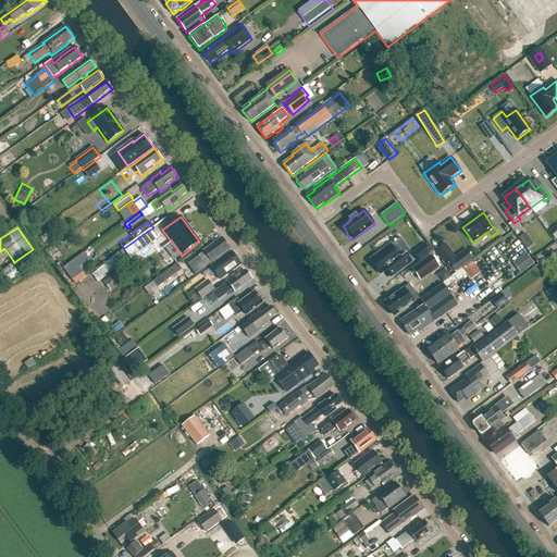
[(150,230),(124,248),(123,249),(132,259),(158,239),(150,230)]
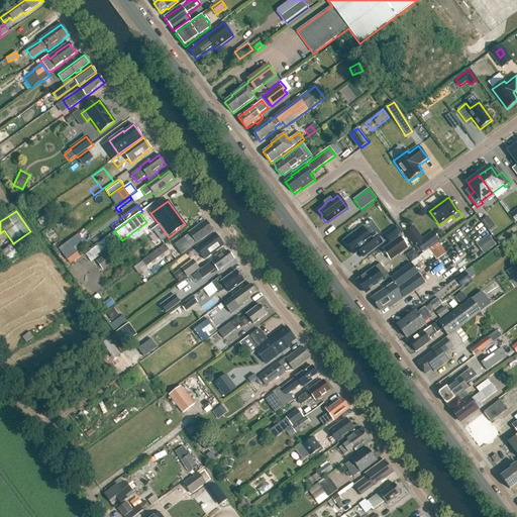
[(41,226),(46,222),(42,217),(37,221),(41,226)]
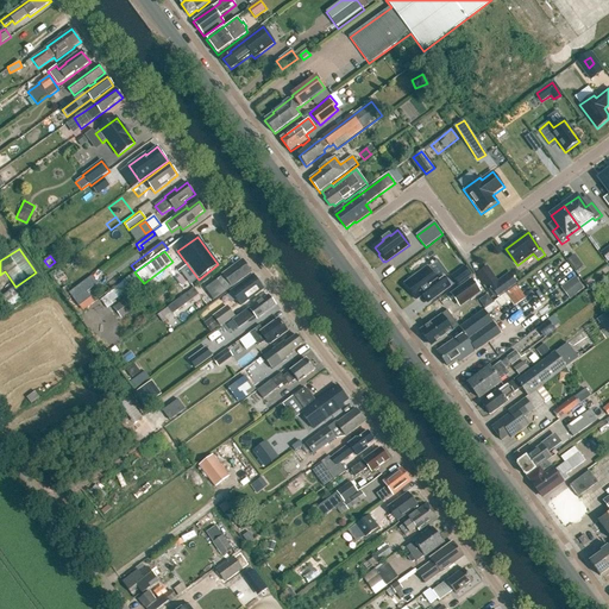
[(577,272),(583,268),(577,258),(570,264),(577,272)]
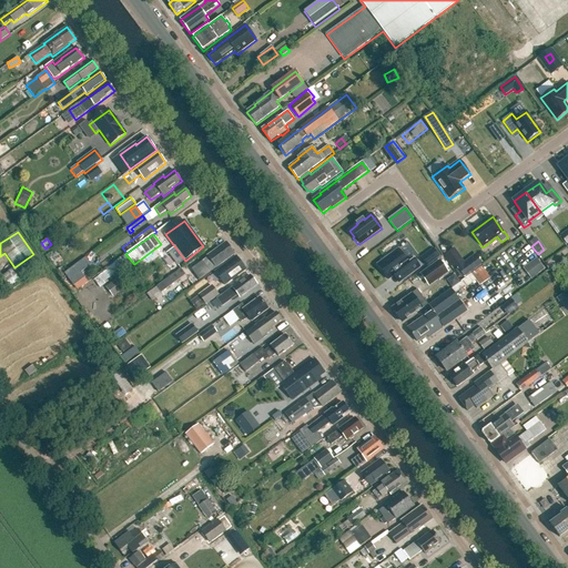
[(202,262),(211,272),(235,254),(226,243),(208,256),(209,257),(202,262)]
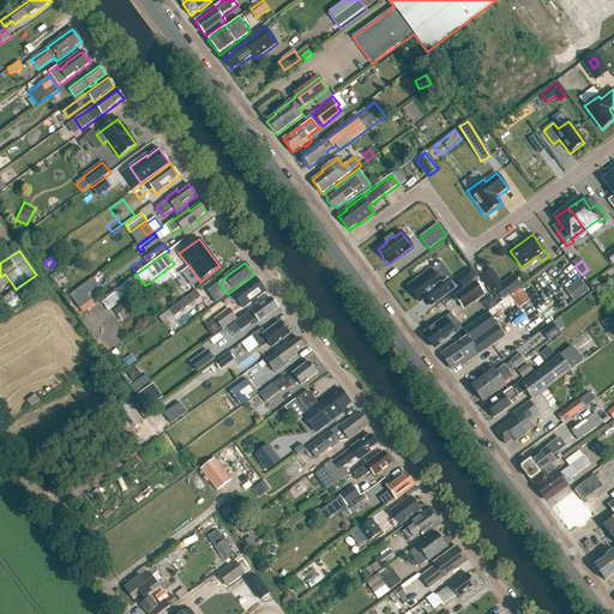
[(408,287),(420,302),(433,293),(439,301),(455,289),(449,281),(443,286),(431,270),(408,287)]
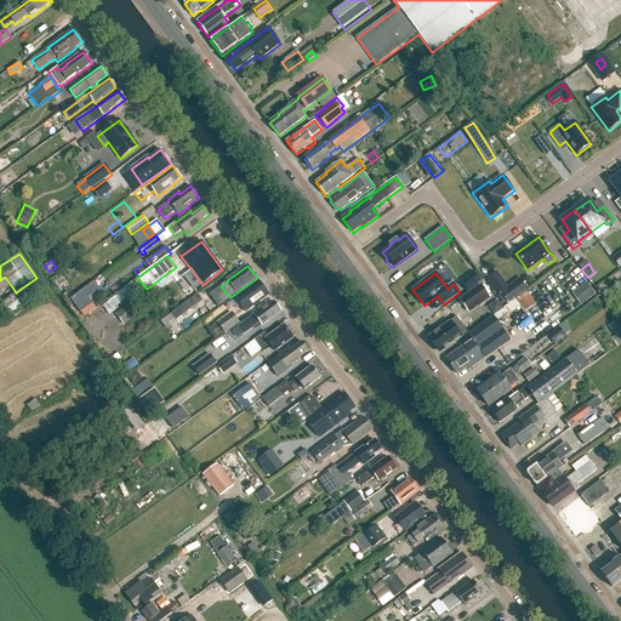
[(100,290),(106,288),(102,278),(96,280),(100,290)]
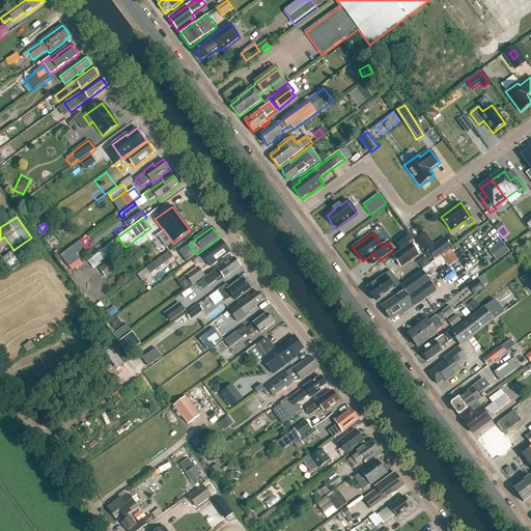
[(221,240),(201,254),(211,267),(230,252),(221,240)]
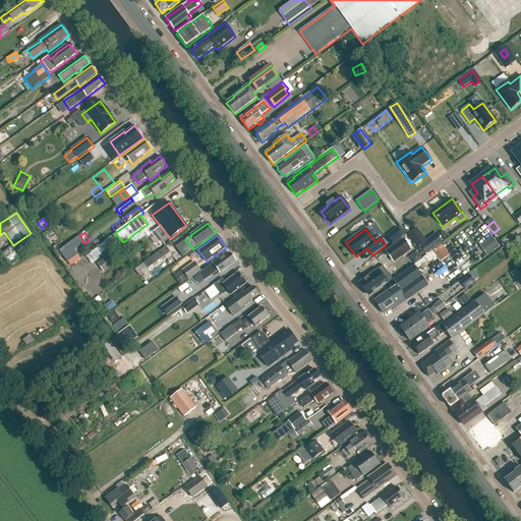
[(490,253),(500,247),(491,237),(483,243),(490,253)]
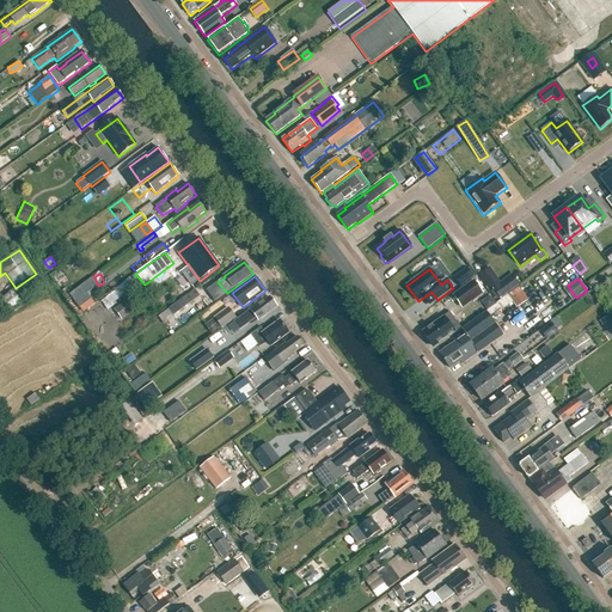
[(467,305),(483,294),(473,280),(458,292),(467,305)]
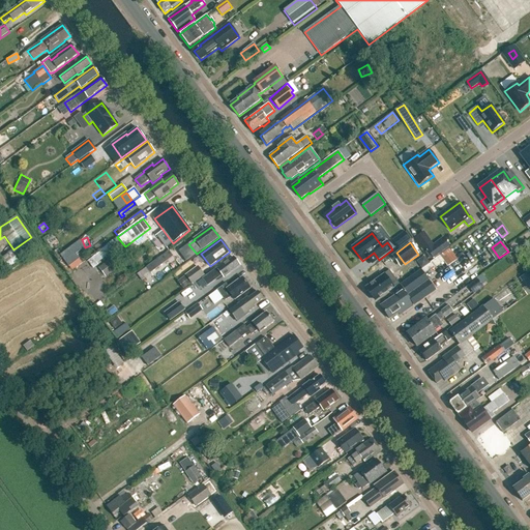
[(3,261),(10,270),(35,252),(29,243),(3,261)]
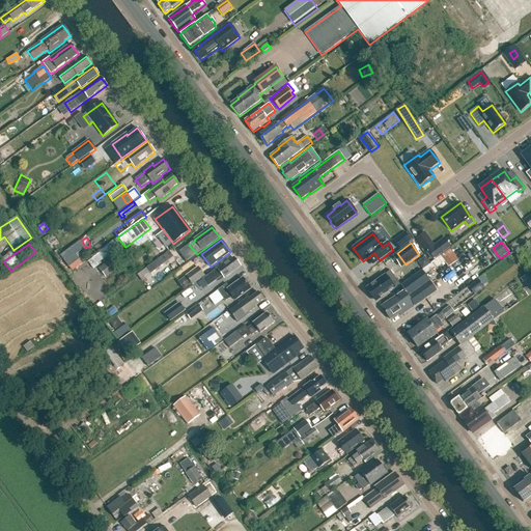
[(104,259),(113,252),(108,245),(99,252),(104,259)]
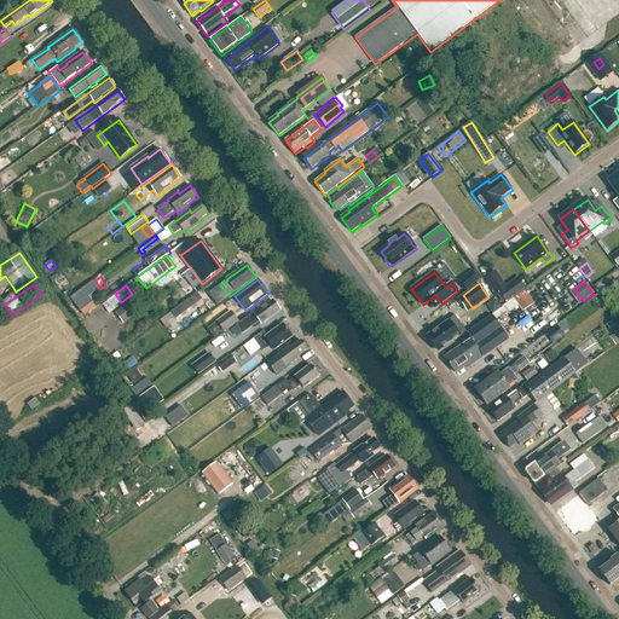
[(499,293),(505,301),(516,294),(509,285),(499,293)]
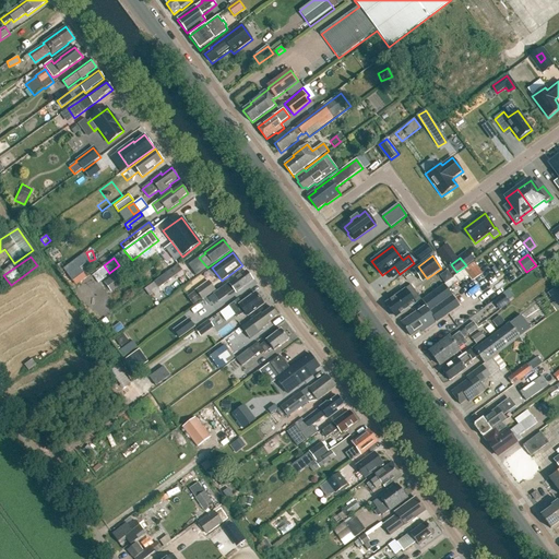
[(423,333),(437,323),(436,322),(460,306),(448,288),(458,282),(458,283),(467,276),(472,281),(482,274),(474,263),(453,277),(454,278),(421,301),(425,306),(402,322),(412,336),(420,330),(423,333)]
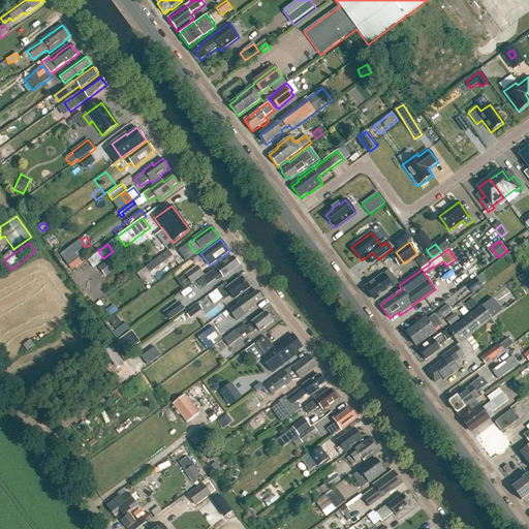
[(150,273),(173,256),(168,250),(146,267),(150,273)]
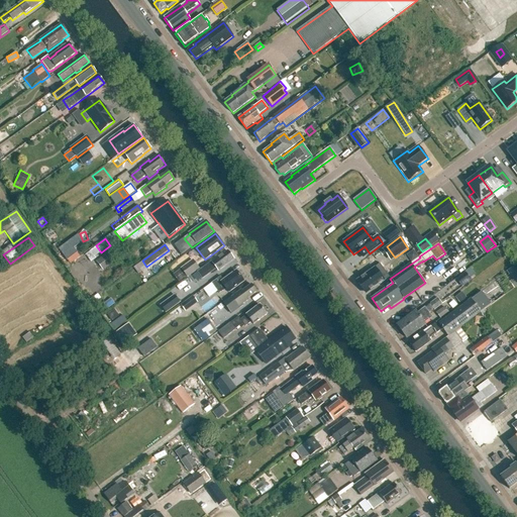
[(234,260),(228,250),(212,263),(212,262),(198,272),(202,279),(216,269),(218,272),(234,260)]
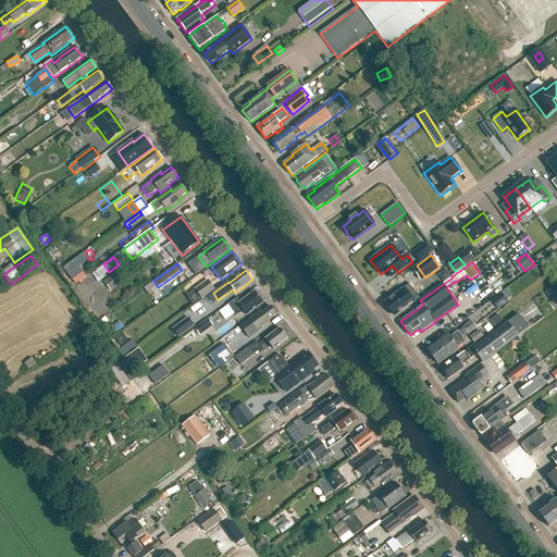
[(103,279),(98,271),(93,274),(98,282),(103,279)]
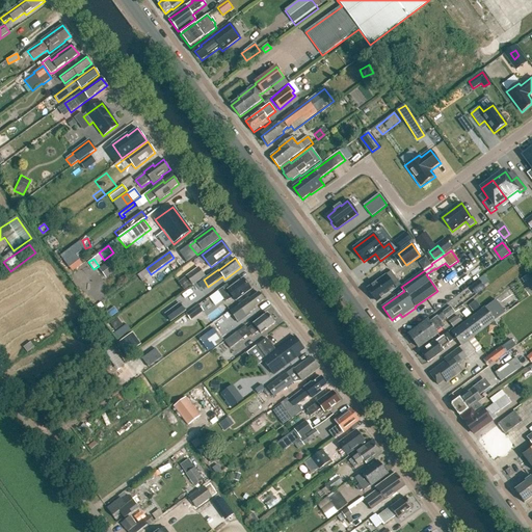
[(177,280),(196,268),(192,261),(173,273),(177,280)]
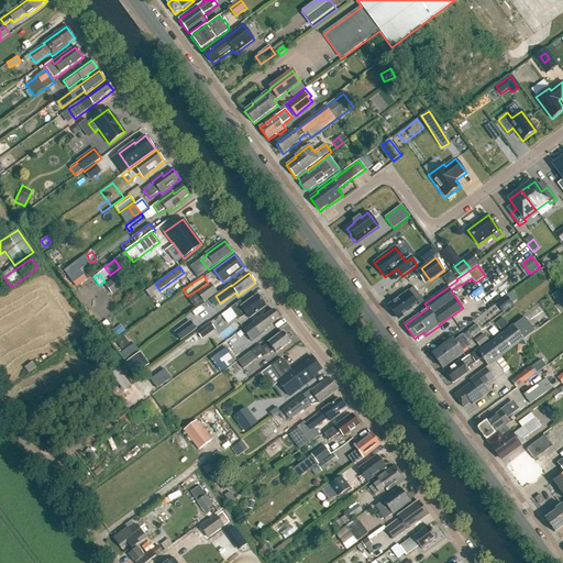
[(105,285),(112,295),(121,288),(114,278),(105,285)]
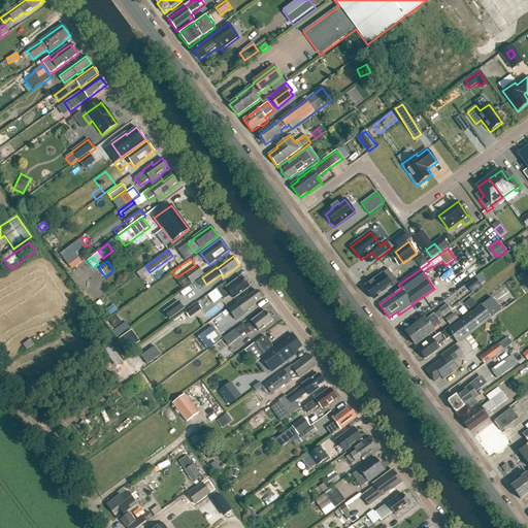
[(197,265),(185,274),(191,284),(203,274),(197,265)]
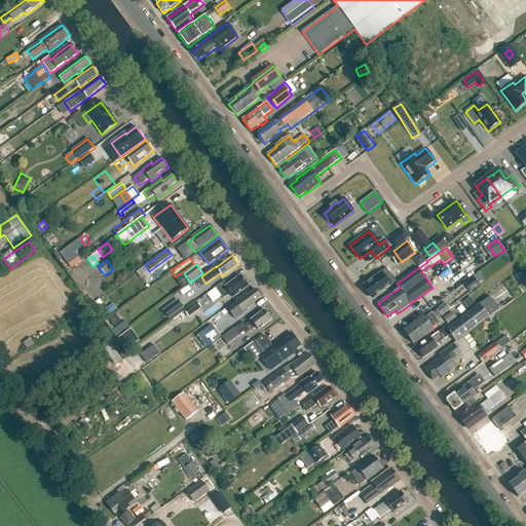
[(373,278),(364,285),(365,287),(364,288),(367,292),(368,292),(370,293),(369,294),(372,298),(373,298),(374,299),(391,286),(389,284),(392,282),(389,277),(391,275),(388,272),(389,272),(386,268),(377,275),(376,274),(373,276),(373,278)]
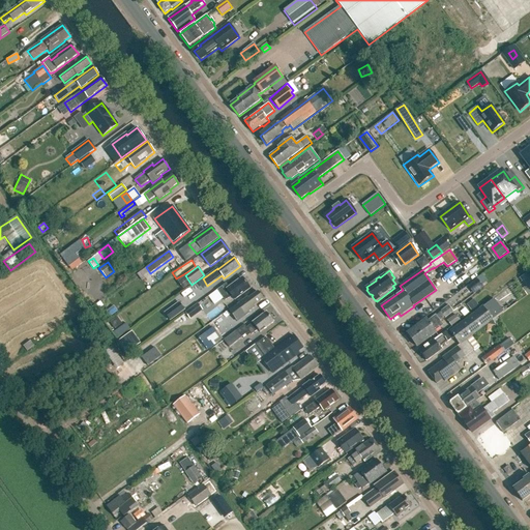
[(529,292),(529,275),(527,272),(519,278),(525,287),(522,289),(527,295),(529,292)]
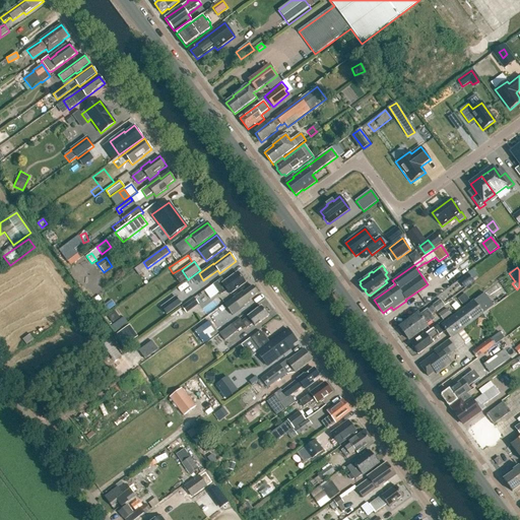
[(469,274),(473,279),(477,275),(473,270),(468,273),(469,274)]
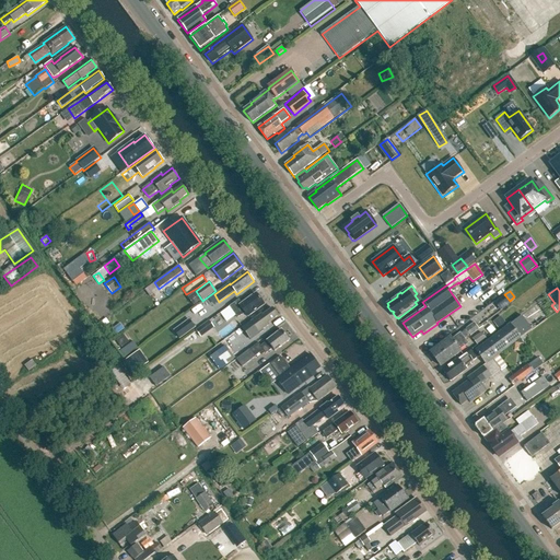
[(245,314),(247,317),(265,305),(256,293),(242,303),(238,299),(229,306),(237,318),(245,314)]
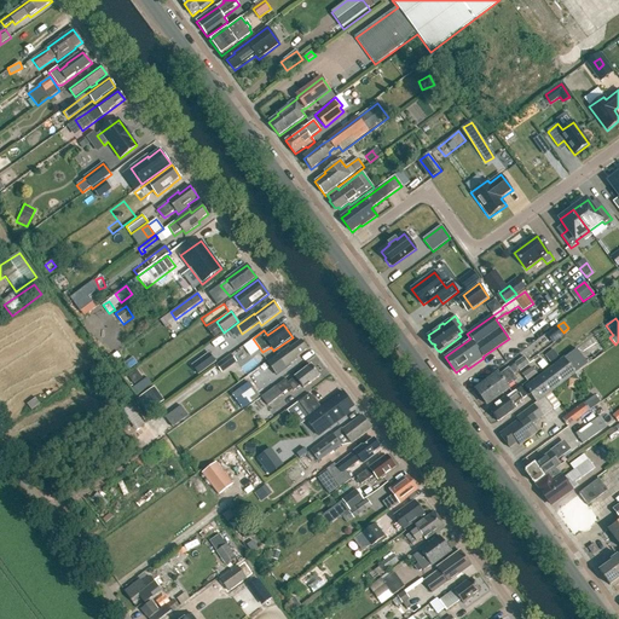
[(563,333),(559,327),(551,331),(559,340),(565,335),(563,333)]
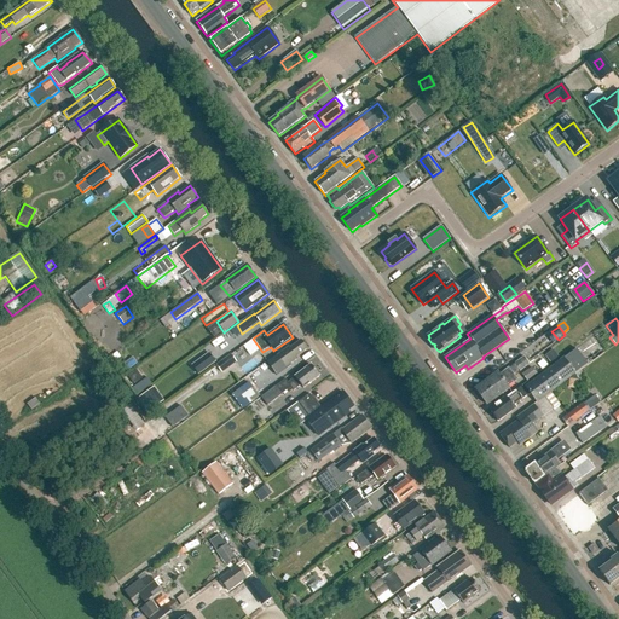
[(230,354),(243,345),(236,336),(224,346),(230,354)]
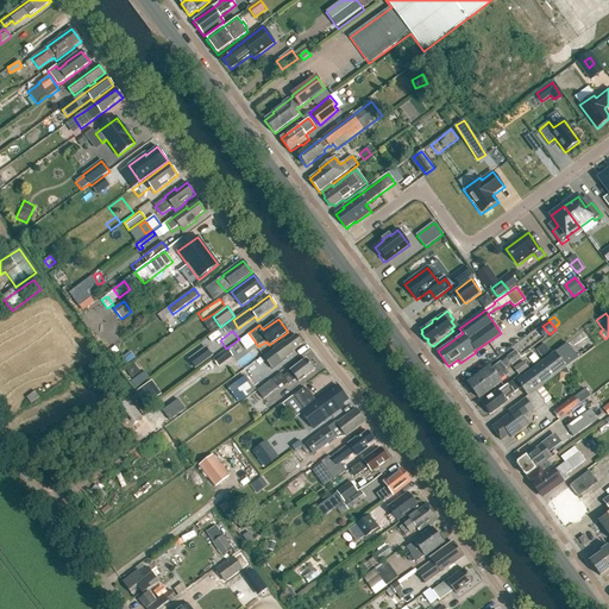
[(282,362),(293,353),(292,351),(302,344),(296,336),(287,343),(286,341),(263,357),(272,370),(282,363),(282,362)]
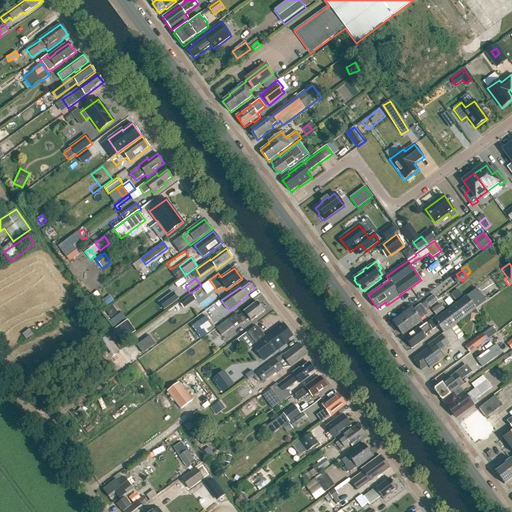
[(476,309),(486,301),(477,289),(467,296),(466,296),(434,320),(444,333),(456,325),(477,310),(476,309)]
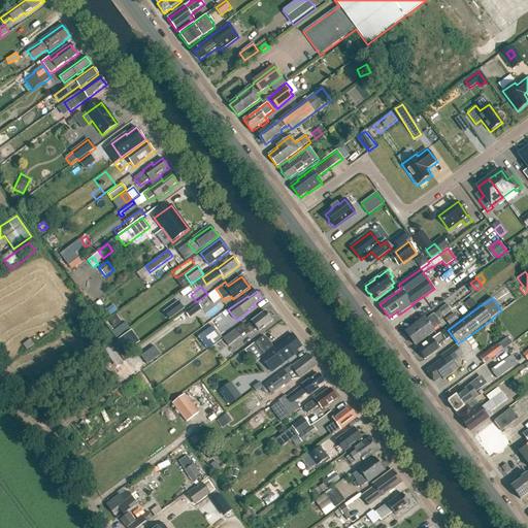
[(465,303),(470,309),(476,304),(472,298),(465,303)]
